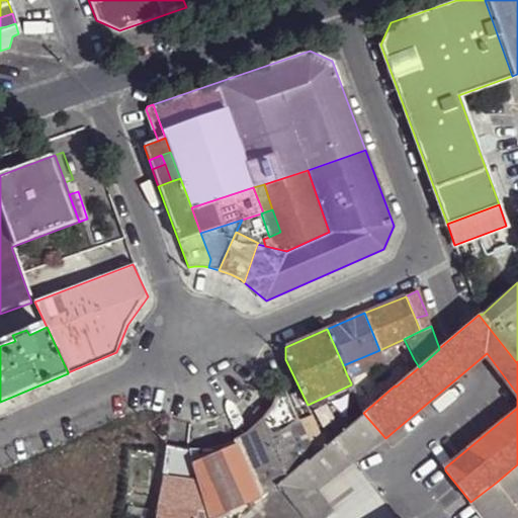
[(396,386),(419,367),(414,359),(392,375),(395,385),(396,386)]
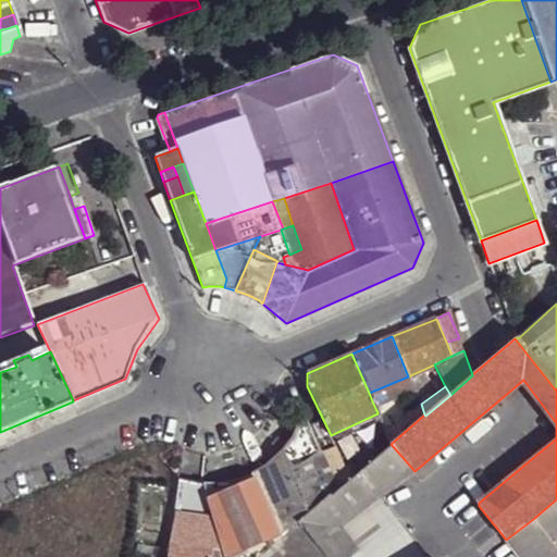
[(373,404),(378,412),(386,408),(383,400),(373,404)]
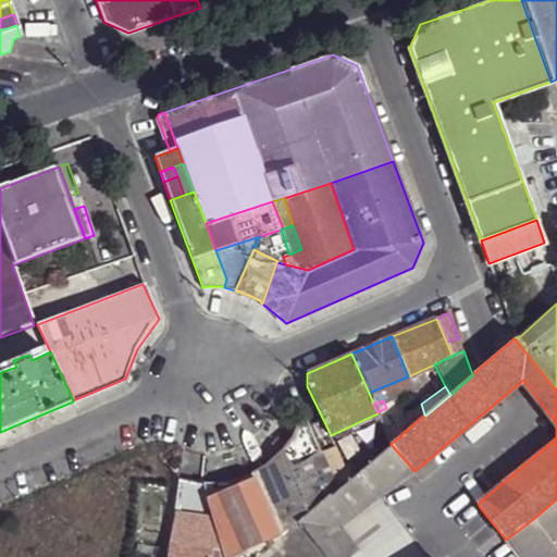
[(252,473),(281,535),(337,487),(334,477),(304,410),(299,424),(294,435),(288,446),(280,455),(270,463),(262,469),(252,473)]
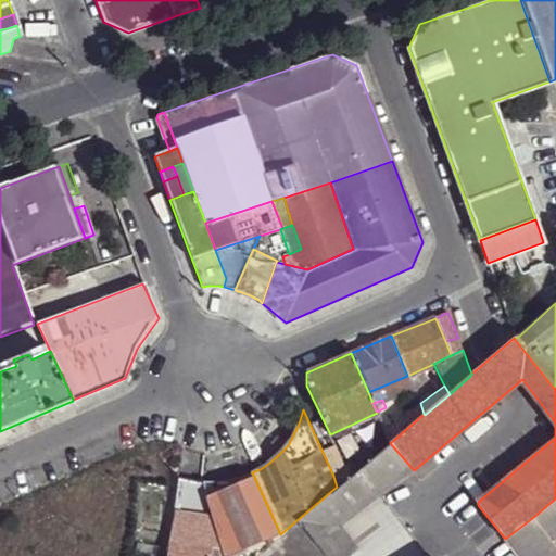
[(351,555),(358,551),(340,528),(380,496),(414,470),(390,443),(351,475),(337,487),(280,534),(254,555),(351,555)]
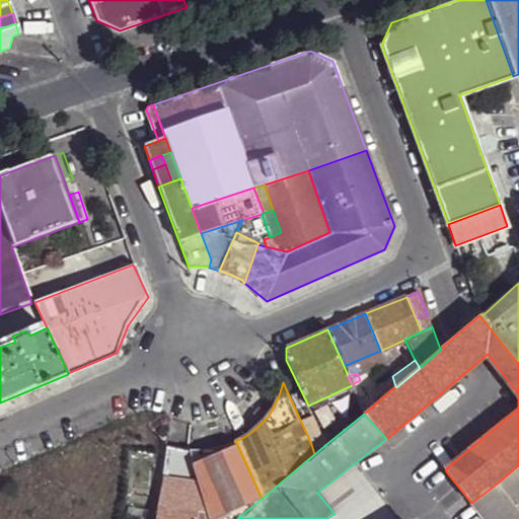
[(311,444),(314,454),(327,443),(322,436),(311,444)]
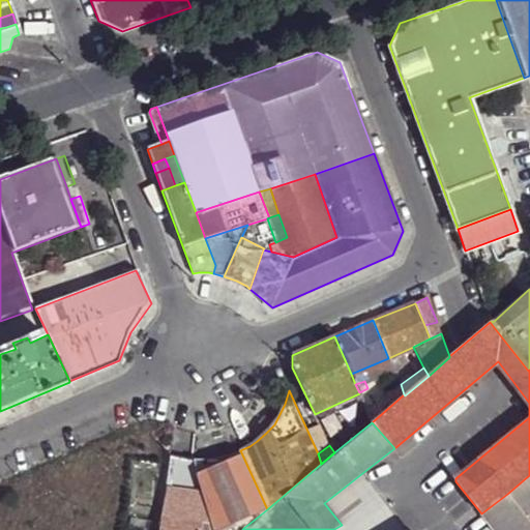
[(214,458),(193,458),(205,504),(210,523),(212,529),(242,529),(267,509),(240,450),(235,452),(214,458)]
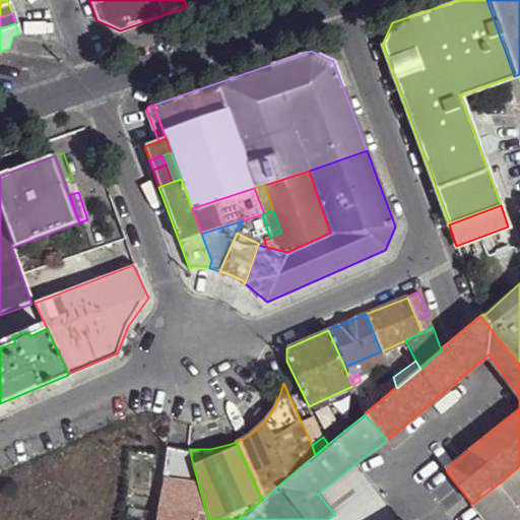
[(189,449),(169,446),(159,506),(188,510),(189,494),(201,495),(189,449)]
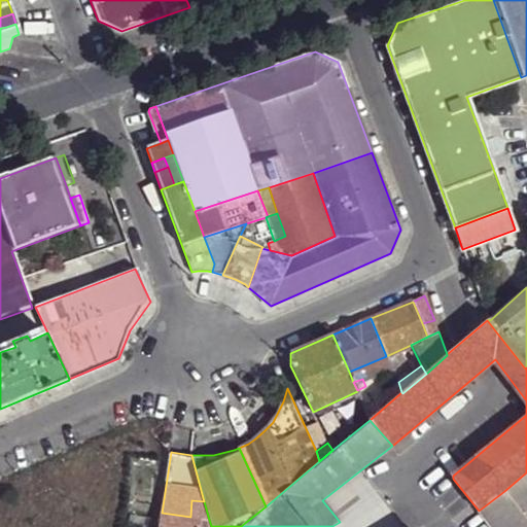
[(322,500),(340,522),(343,526),(405,526),(360,470),(322,500)]
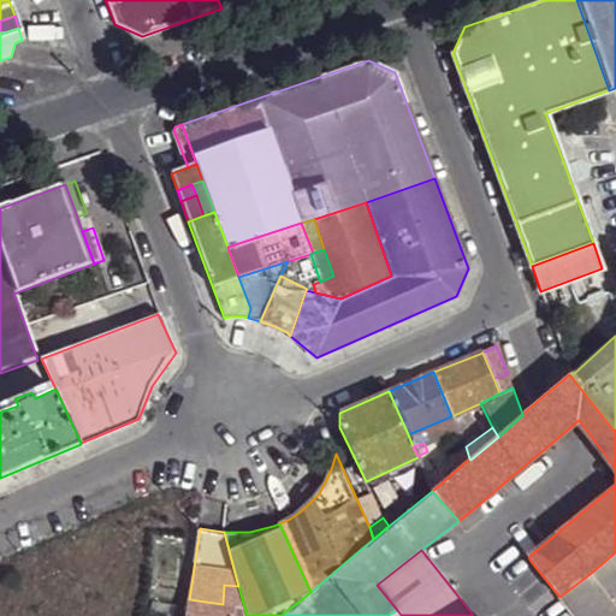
[(615,552),(590,574),(615,606),(615,552)]
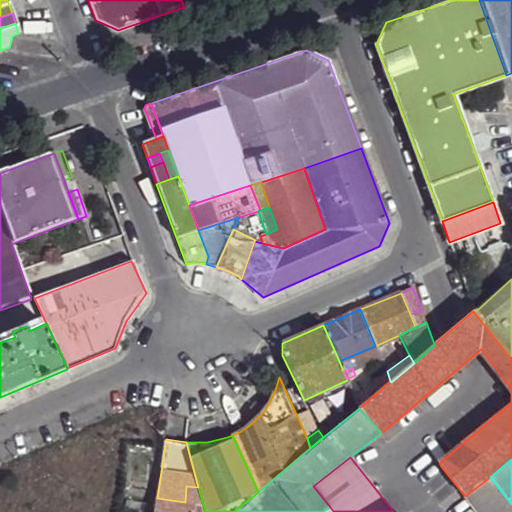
[(511,511),(511,504),(490,477),(465,496),(476,511),(511,511)]
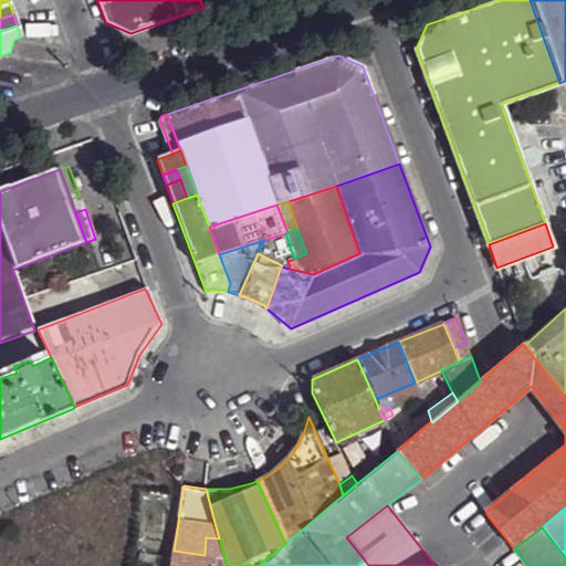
[(174,551),(171,565),(215,565),(216,557),(205,555),(174,551)]
